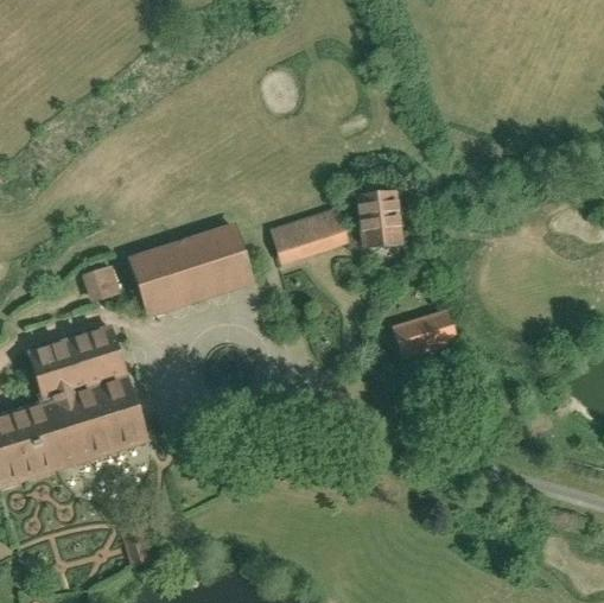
[(401,190),(356,195),(360,224),(363,251),(407,246),(405,222),(401,190)]
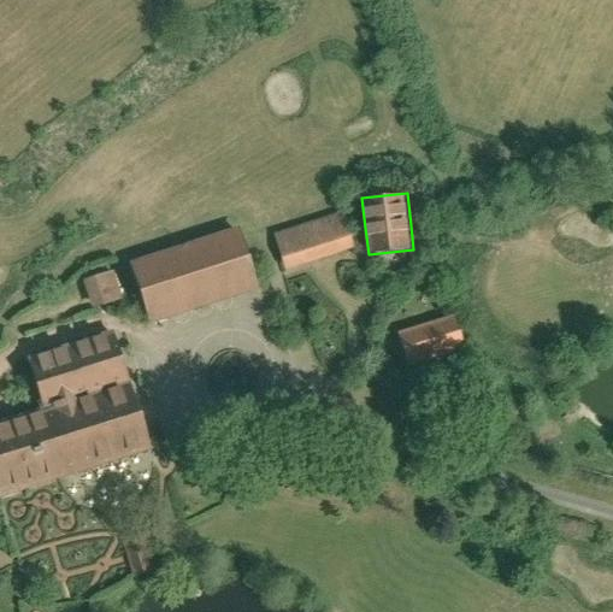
[(335,211),(272,231),(284,270),(354,248),(348,231),(341,210),(335,211)]
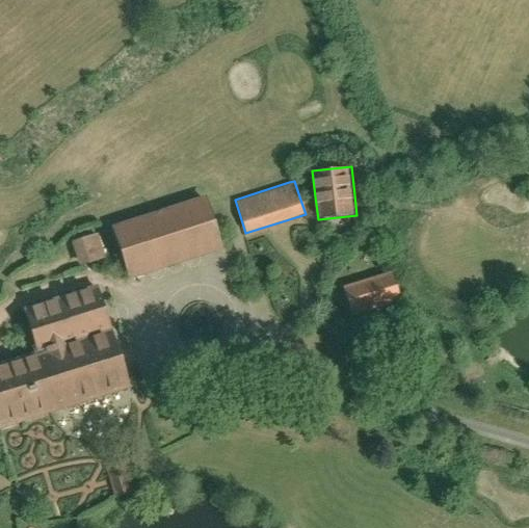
[(112,225),(130,278),(223,247),(206,193),(200,195),(112,225)]
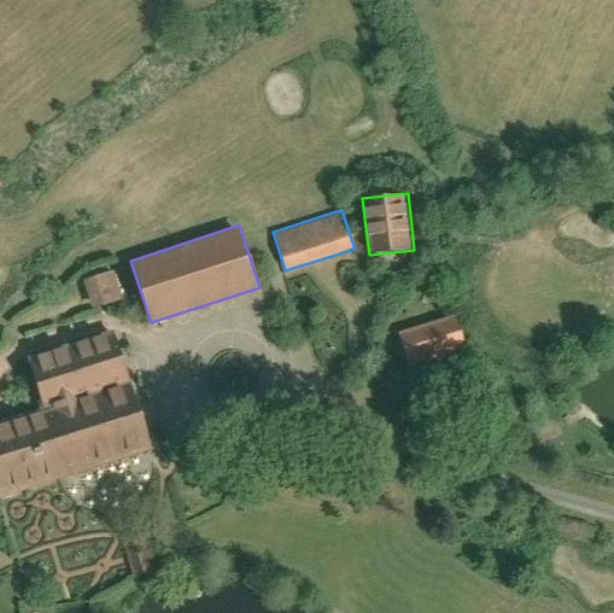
[(112,269),(83,279),(93,309),(123,299),(112,269)]
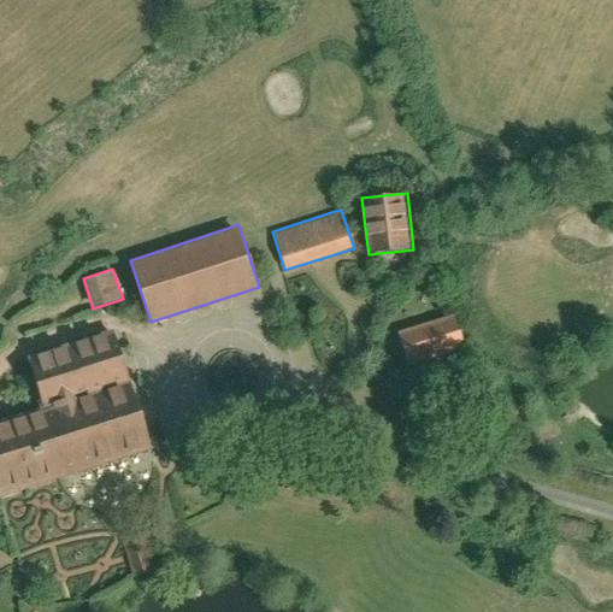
[(454,313),(394,331),(405,365),(465,347),(454,313)]
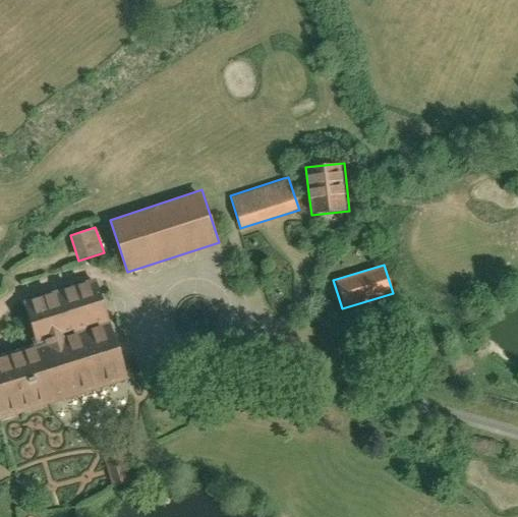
[(20,302),(36,346),(112,320),(97,276),(20,302)]
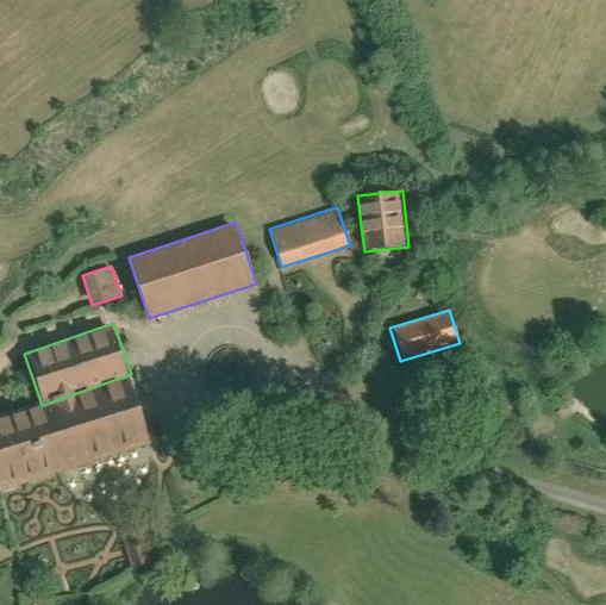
[(0,476),(5,490),(154,438),(131,374),(42,405),(0,419),(0,476)]
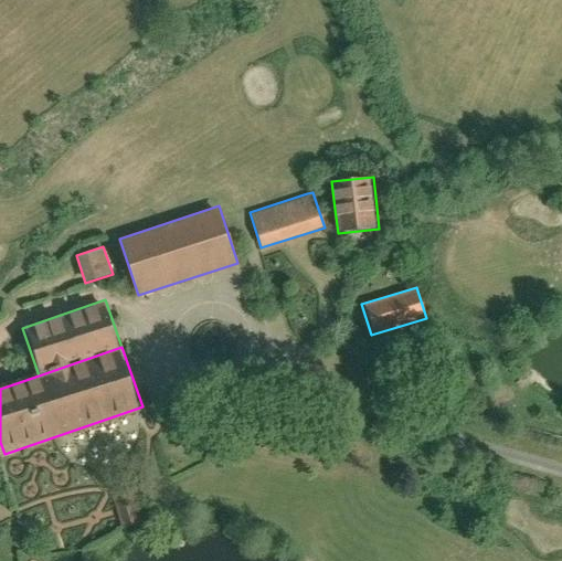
[(118,494),(110,496),(120,528),(142,520),(133,489),(118,494)]
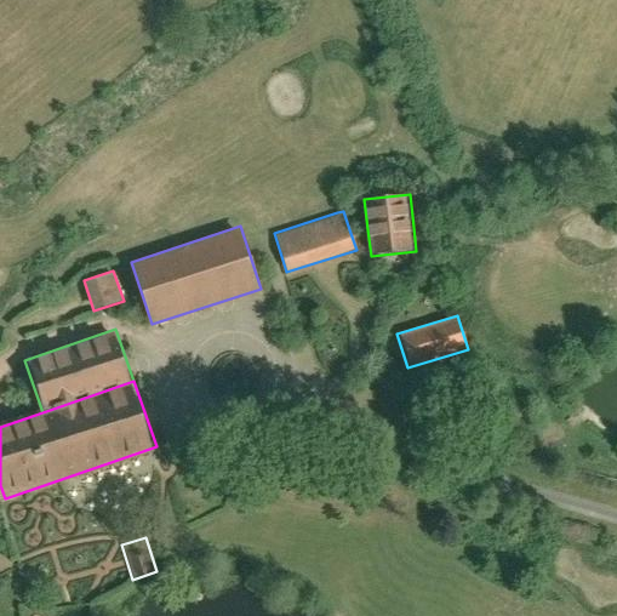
All buildings are outlined.
